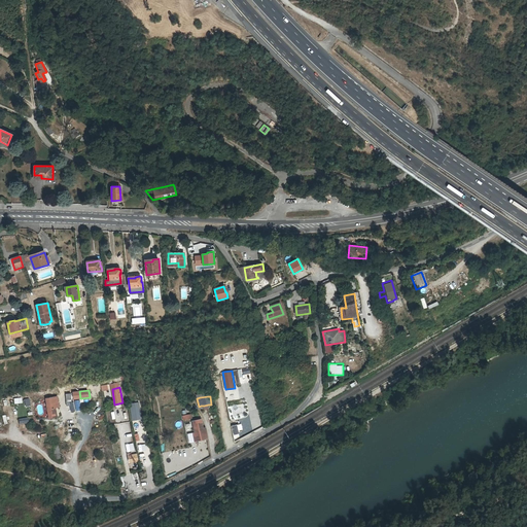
[(46,403),(48,418),(56,417),(54,409),(56,408),(60,408),(59,397),(58,397),(53,397),(46,398),(46,403)]
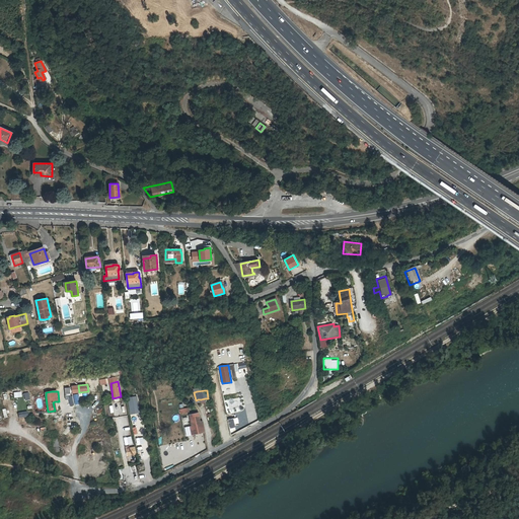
[(9,408),(2,410),(3,417),(10,415),(9,408)]
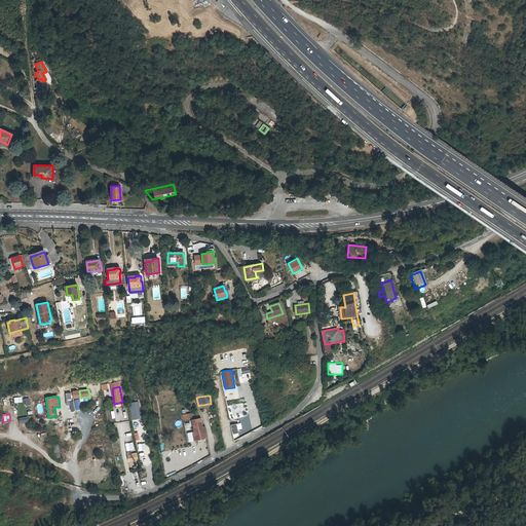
[(200,419),(193,420),(196,439),(204,437),(202,428),(200,419)]
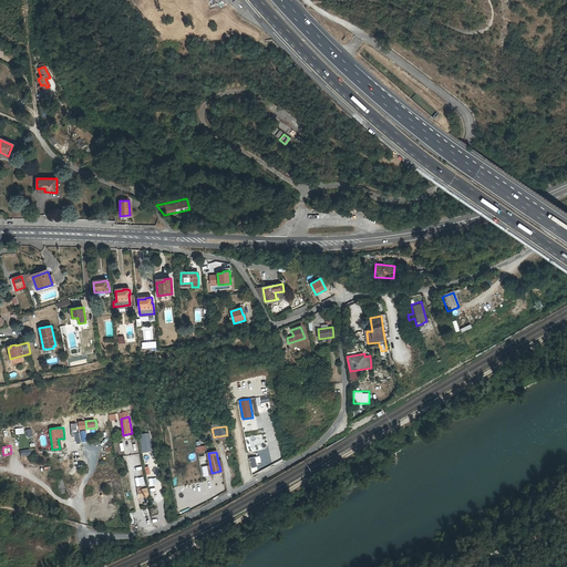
[(259,470),(268,465),(266,460),(256,464),(259,470)]
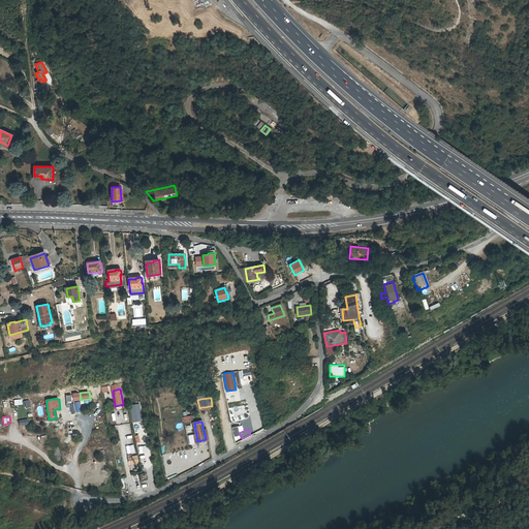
[(138,450),(144,467),(153,465),(148,447),(138,450)]
